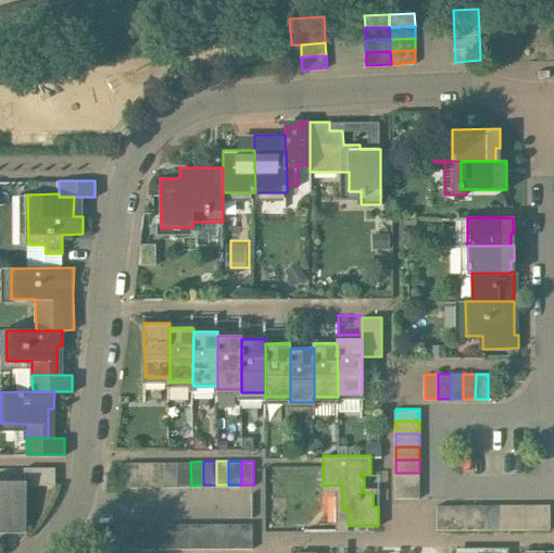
[(140,462),(128,462),(128,487),(140,487),(140,462)]
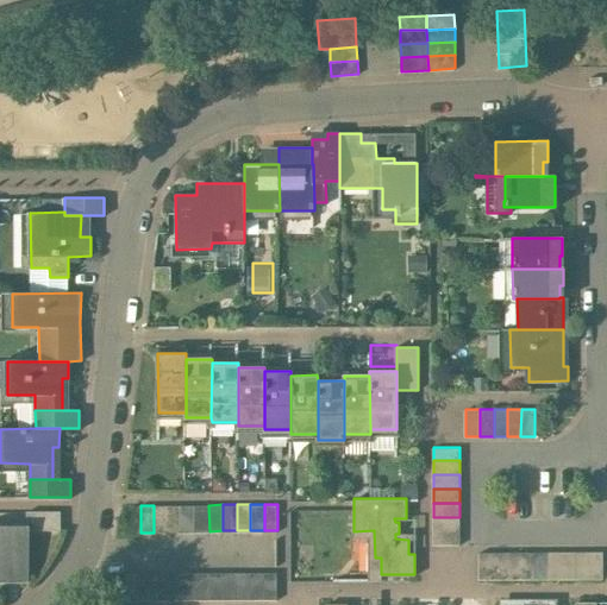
[(168,505),(154,505),(154,533),(168,533),(168,505)]
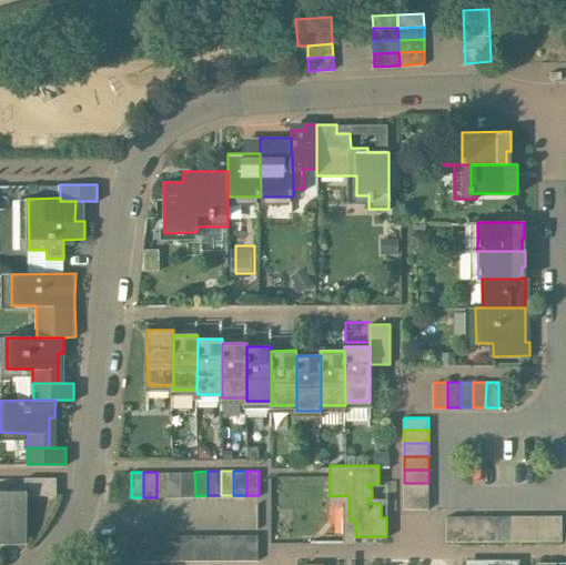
[(169,496),(169,472),(157,472),(157,497),(169,496)]
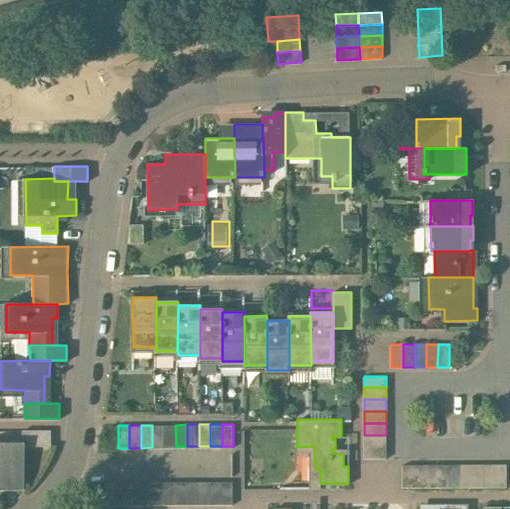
[(164,447),(164,425),(152,425),(152,447),(164,447)]
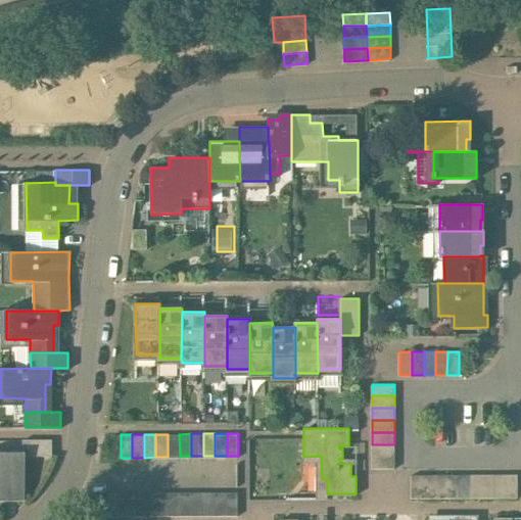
[(179,434),(168,434),(168,457),(180,457),(179,434)]
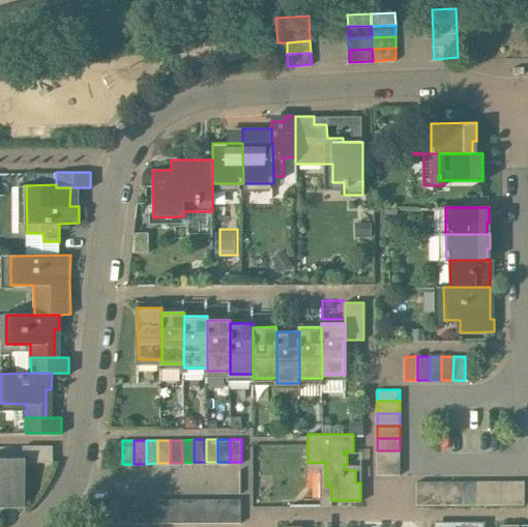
[(53,445),(23,445),(23,456),(25,456),(24,461),(53,460),(53,445)]
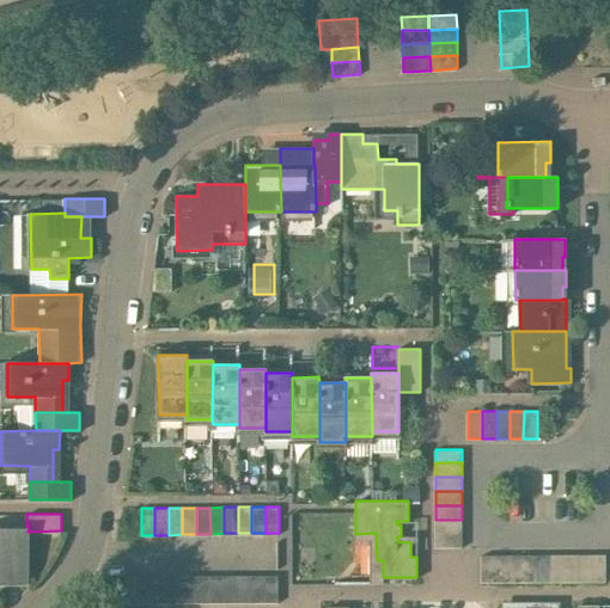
[(462,520),(435,520),(435,534),(462,533),(462,520)]
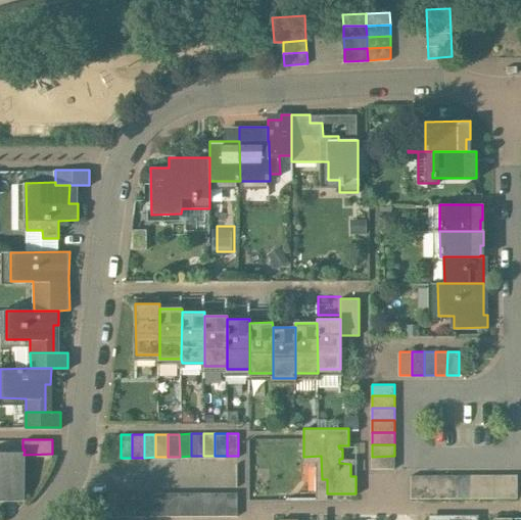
[(22,450),(0,448),(0,494),(25,495),(24,455),(25,450),(22,450)]
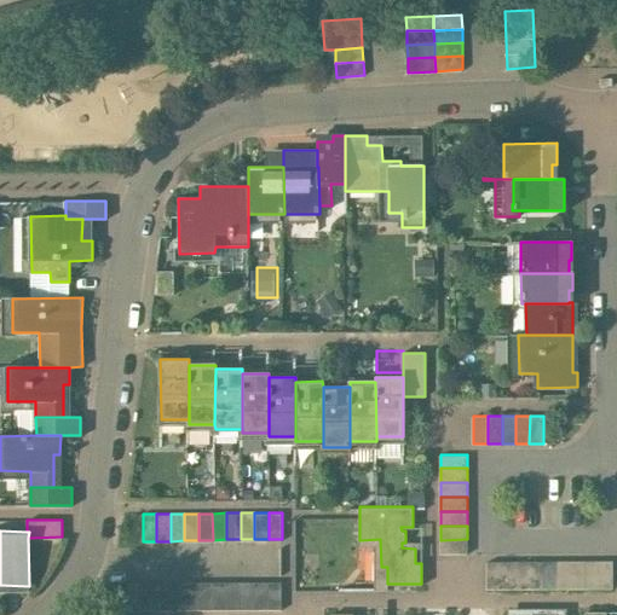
[(467,539),(440,540),(440,553),(467,553),(467,539)]
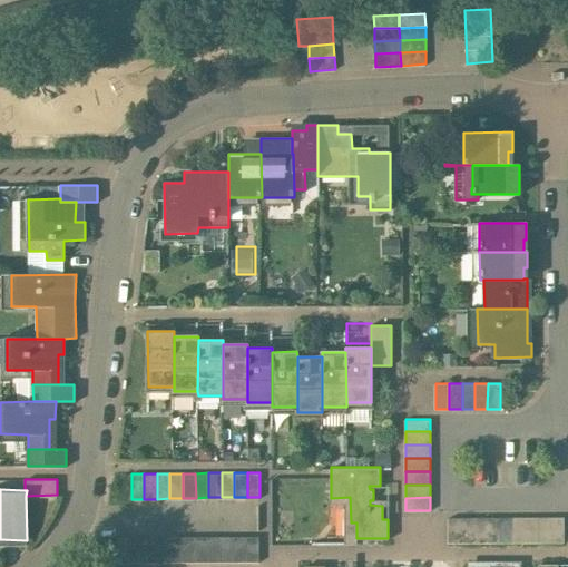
[(500,541),(500,517),(486,518),(486,541),(500,541)]
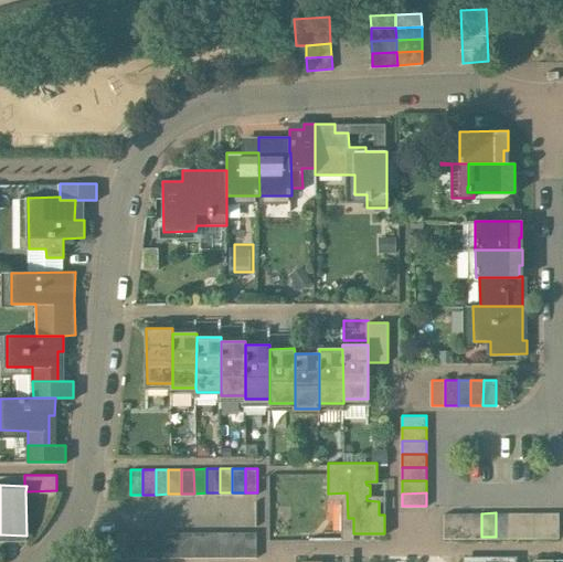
[(508,512),(496,512),(496,537),(508,537),(508,512)]
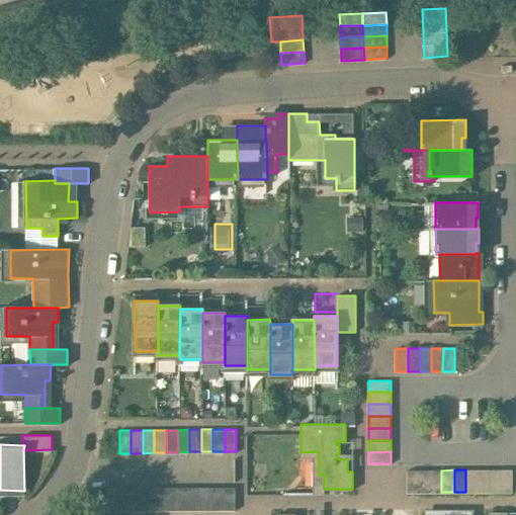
[(478,469),(465,469),(465,492),(478,492),(478,469)]
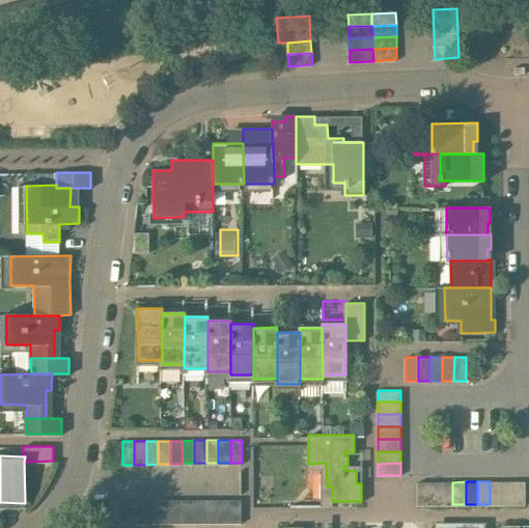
[(502,481),(490,481),(490,504),(502,504),(502,481)]
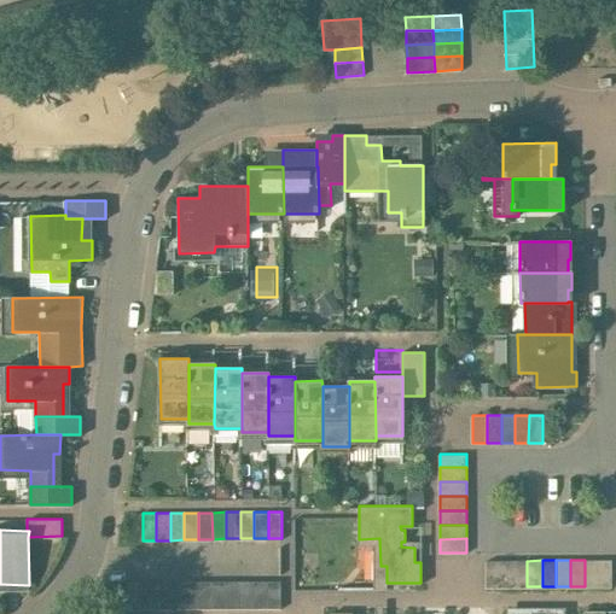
[(598,586),(598,560),(585,560),(585,586),(598,586)]
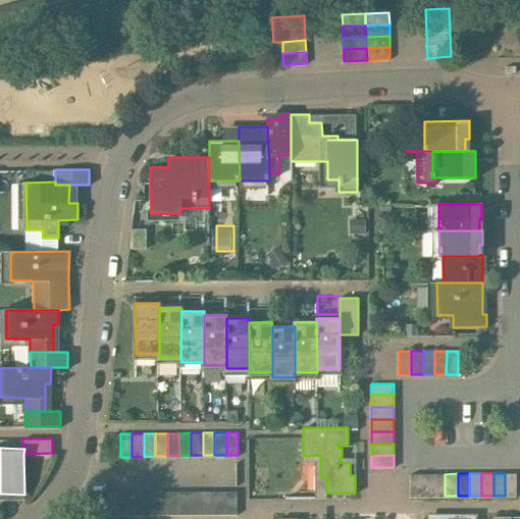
[(517,473),(505,473),(505,496),(517,496),(517,473)]
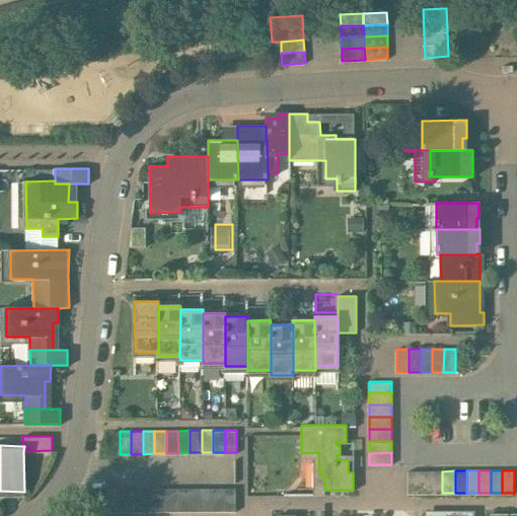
[(419,471),(407,471),(407,494),(419,494),(419,471)]
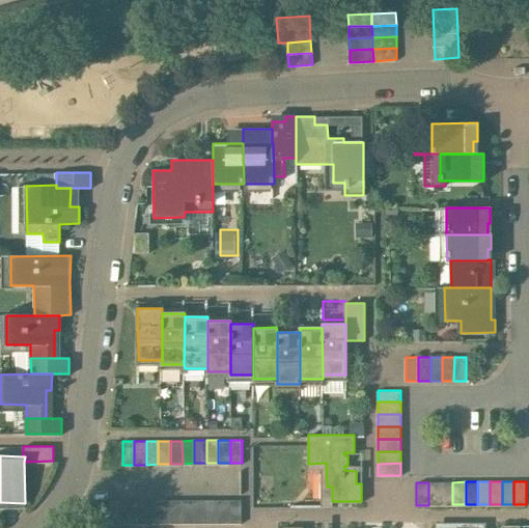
[(441,482),(428,482),(428,505),(441,505),(441,482)]
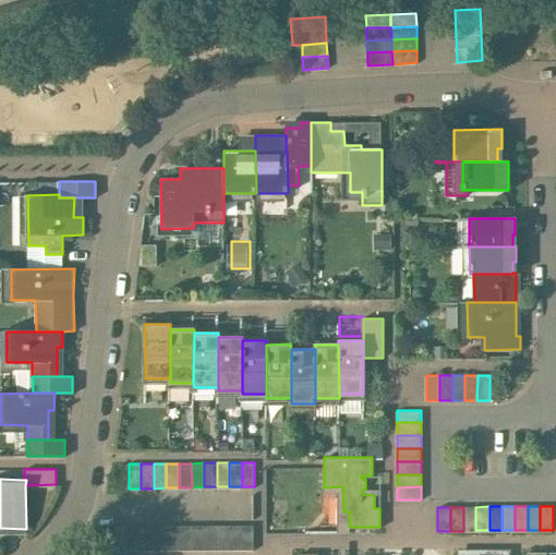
[(475,507),(463,507),(463,531),(475,530),(475,507)]
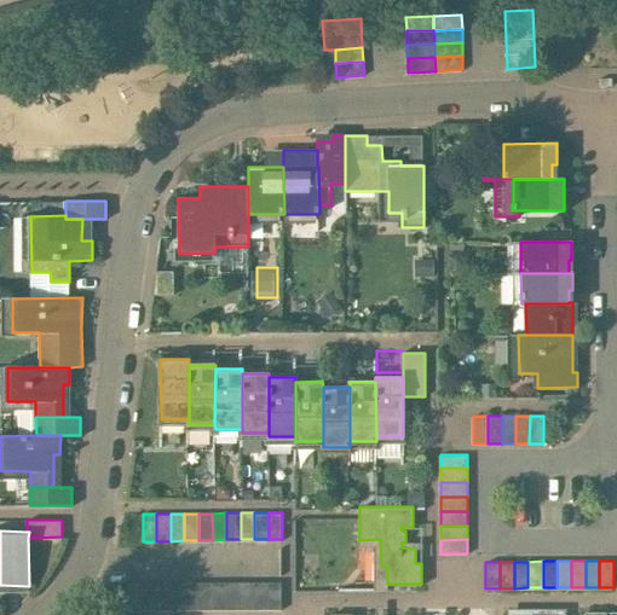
[(254,609),(254,581),(241,582),(241,609),(254,609)]
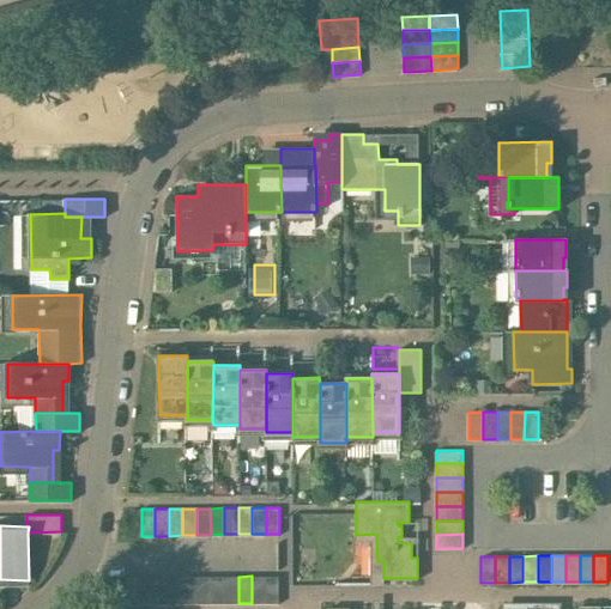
[(266,576),(252,576),(252,603),(266,603),(266,576)]
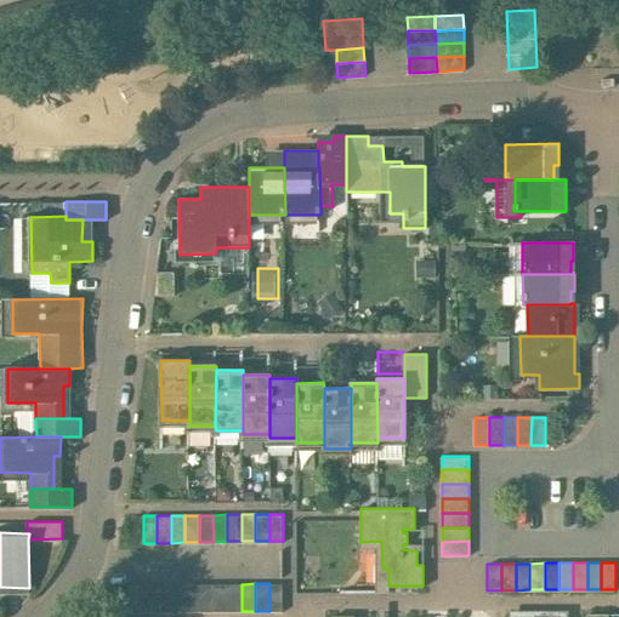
[(283,583),(270,583),(270,611),(283,611),(283,583)]
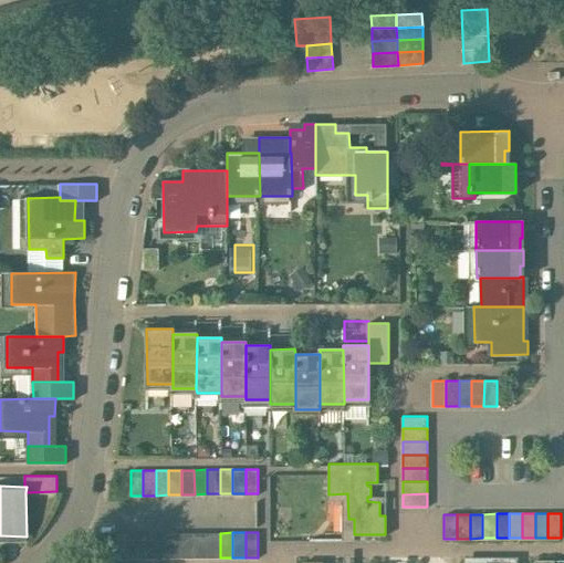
[(131,533),(117,533),(117,559),(131,559),(131,533)]
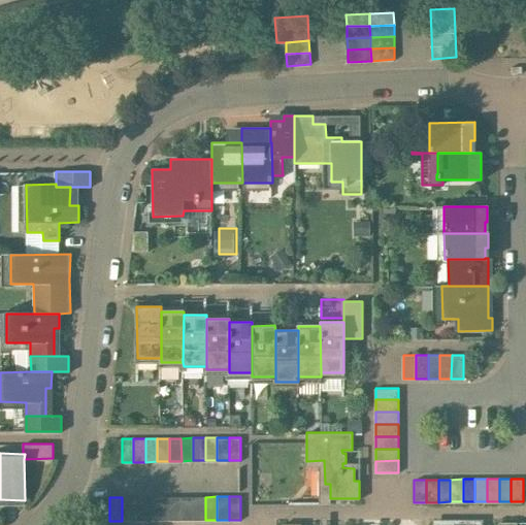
[(133,497),(122,497),(122,521),(134,521),(133,497)]
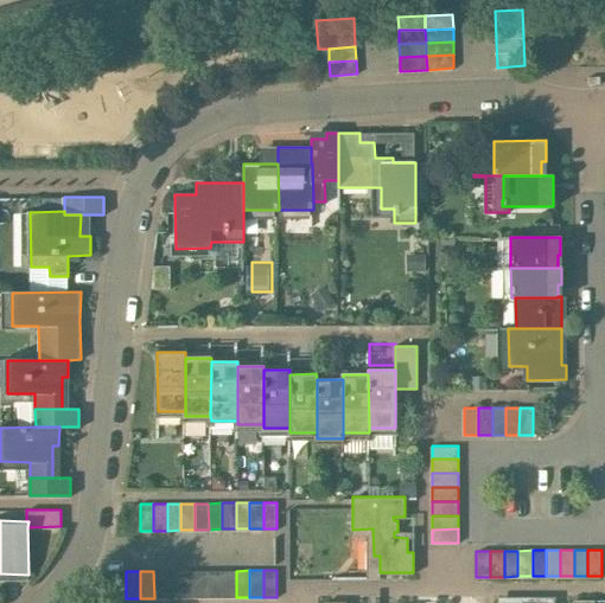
[(167,598),(167,571),(153,571),(154,598),(167,598)]
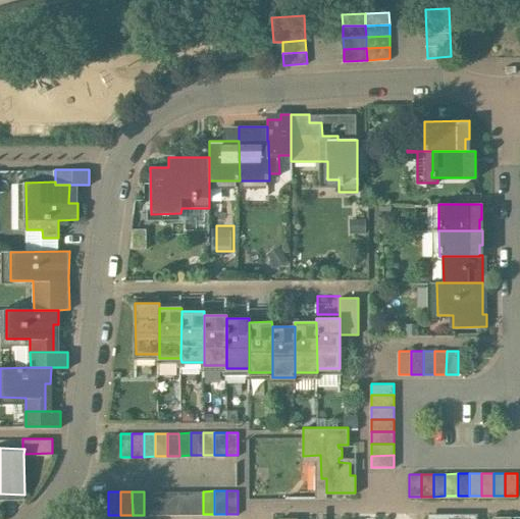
[(155,515),(155,491),(144,491),(144,515),(155,515)]
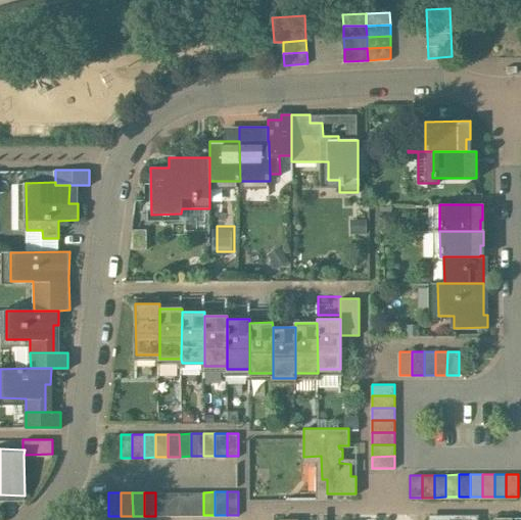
[(168,515),(168,492),(155,492),(155,516),(168,515)]
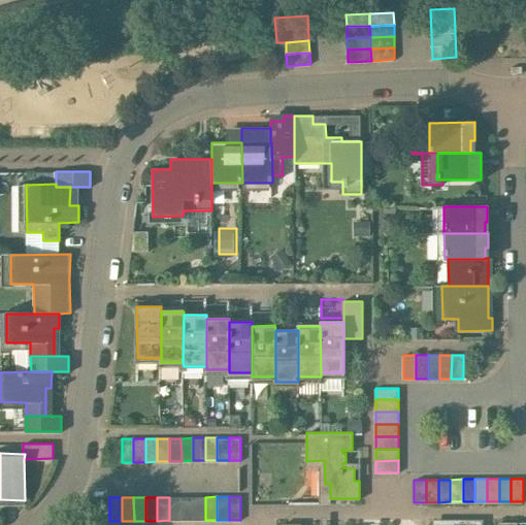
[(182,497),(169,497),(169,520),(182,520),(182,497)]
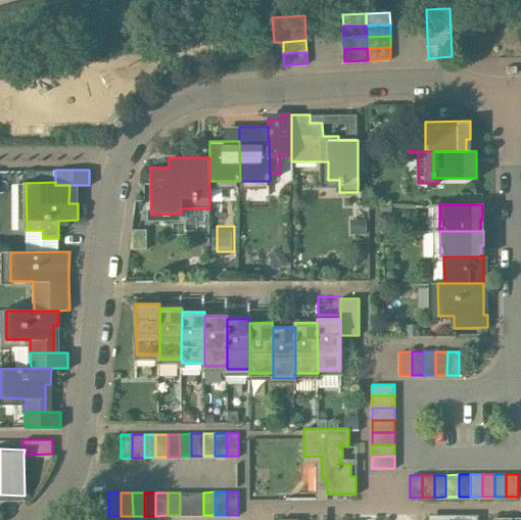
[(191,492),(180,492),(180,515),(191,515),(191,492)]
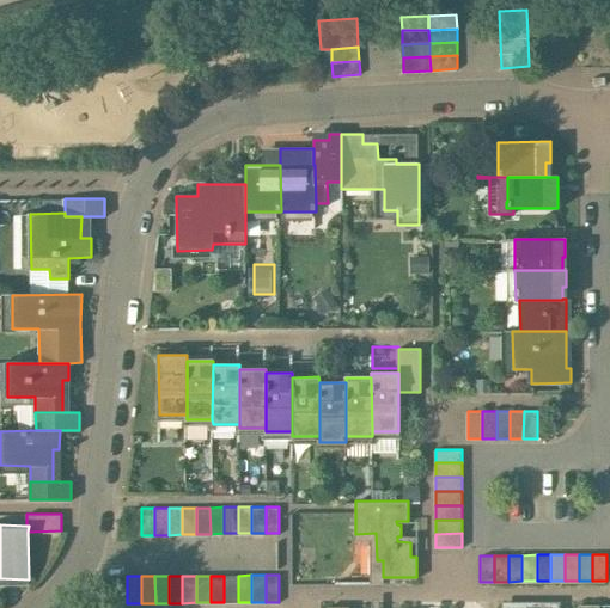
[(238,602),(238,576),(224,576),(224,602),(238,602)]
